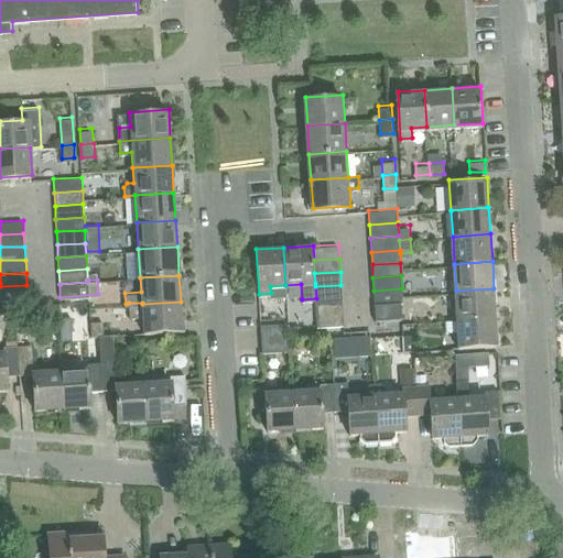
[(26,285),(0,286),(1,301),(28,299),(26,285)]
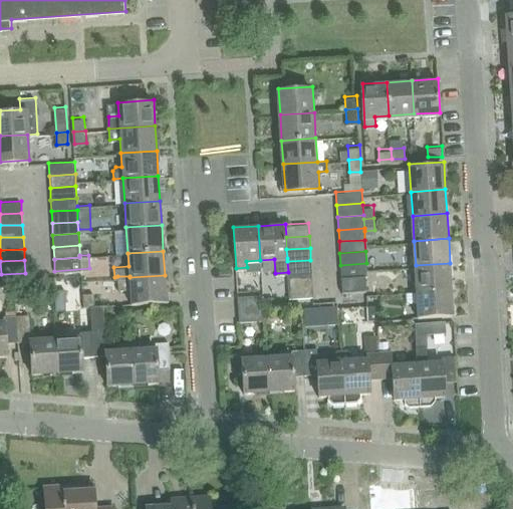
[(310,260),(287,261),(288,272),(288,273),(311,272),(310,260)]
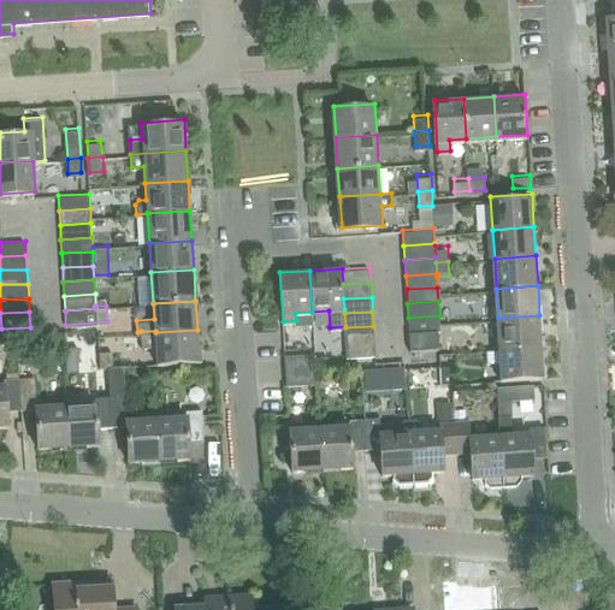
[(409,331),(438,330),(441,330),(439,315),(408,318),(409,331)]
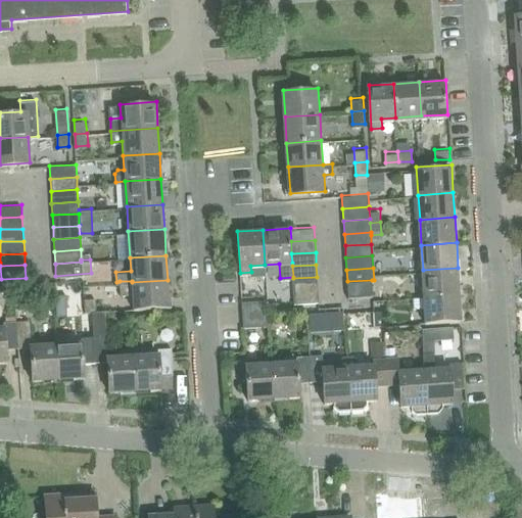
[(424,294),(425,295),(460,293),(458,268),(423,270),(424,294)]
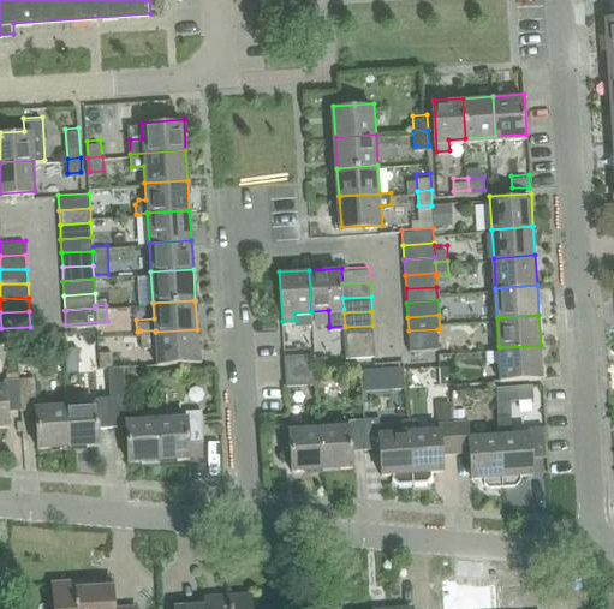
[(373,326),(345,327),(345,342),(374,340),(373,326)]
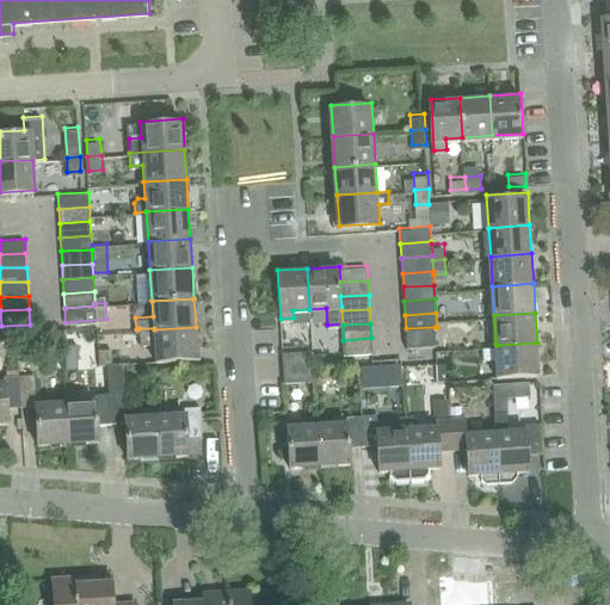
[(196,327),(154,329),(154,328),(140,328),(141,343),(154,341),(155,359),(198,357),(196,327)]
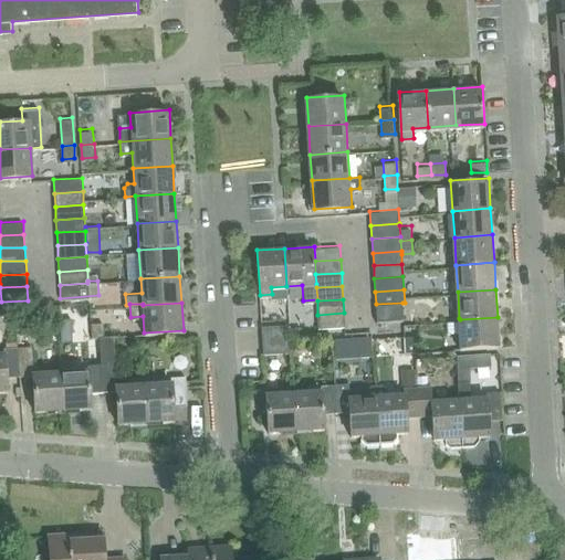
[(403,303),(376,304),(377,320),(404,319),(403,303)]
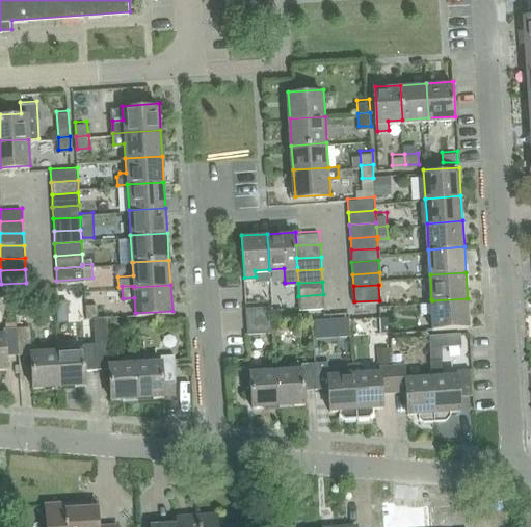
[(323,294),(298,296),(299,309),(323,307),(323,294)]
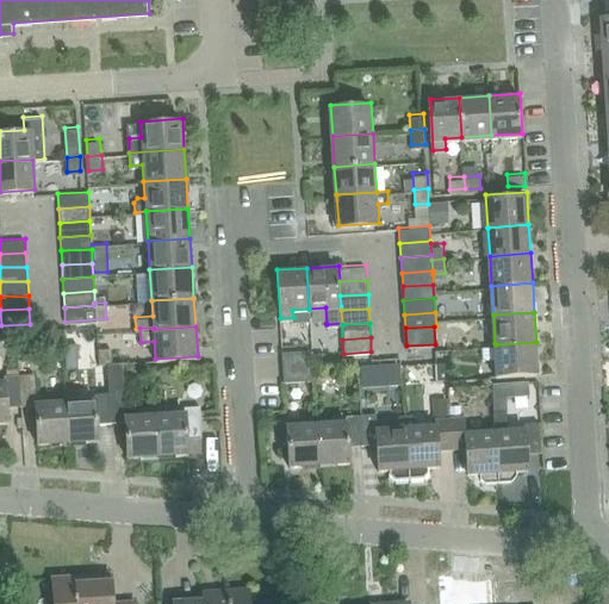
[(66,342),(67,367),(79,366),(78,342),(66,342)]
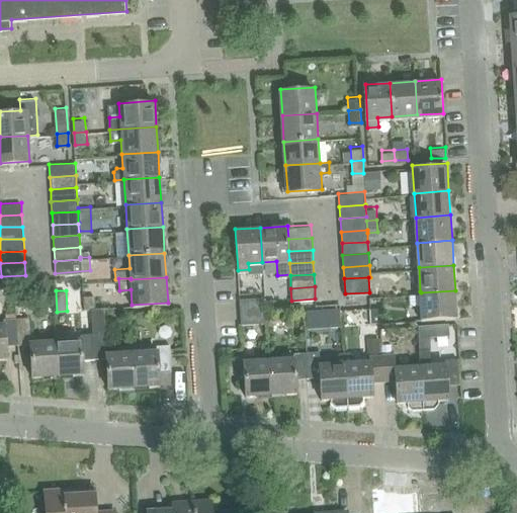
[(455,290),(421,292),(420,291),(409,292),(410,303),(421,302),(422,318),(457,316),(455,290)]
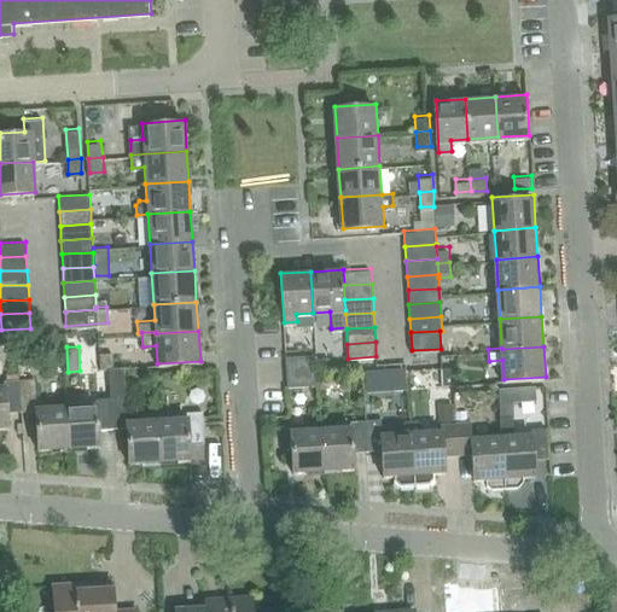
[(99,366),(114,365),(114,349),(99,350),(99,366)]
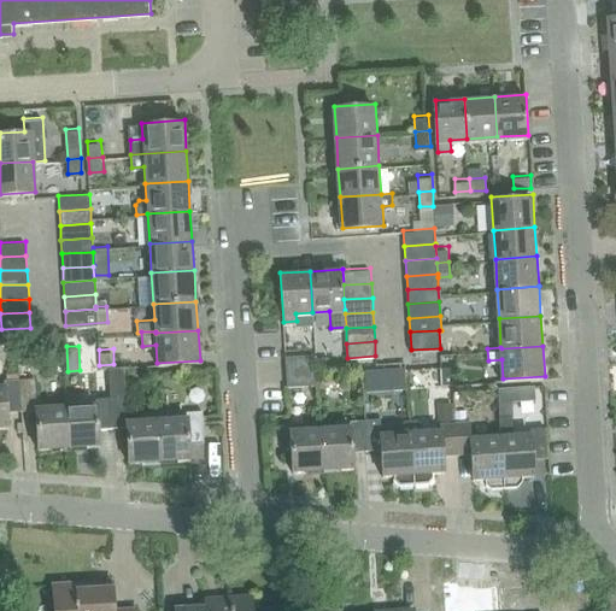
[(316,366),(315,352),(315,351),(286,353),(286,368),(316,366)]
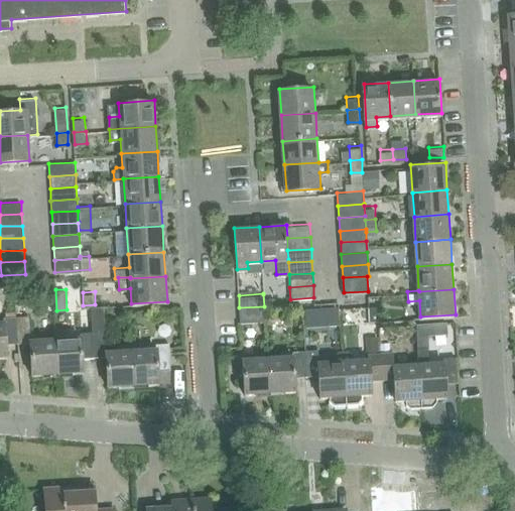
[(380,304),(369,305),(370,320),(381,318),(380,304)]
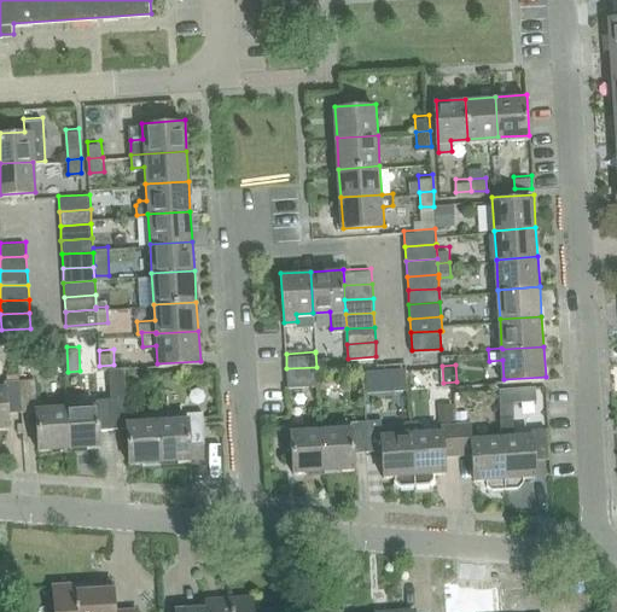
[(405,366),(395,367),(396,388),(406,388),(405,366)]
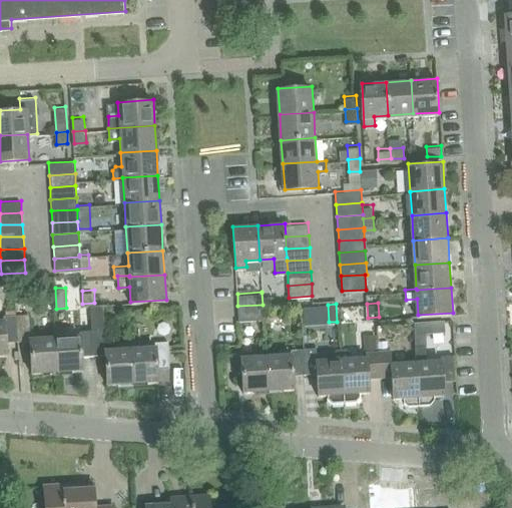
[(237,306),(238,319),(264,318),(263,305),(237,306)]
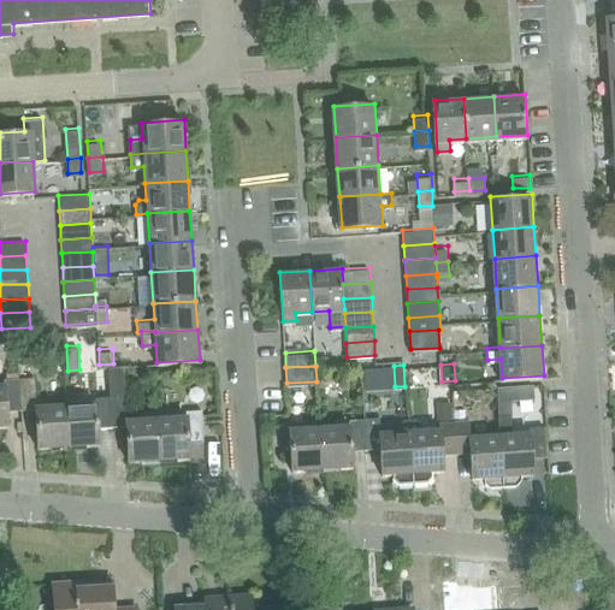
[(34,375),(18,377),(21,408),(35,407),(37,446),(69,445),(66,404),(35,406),(34,375)]
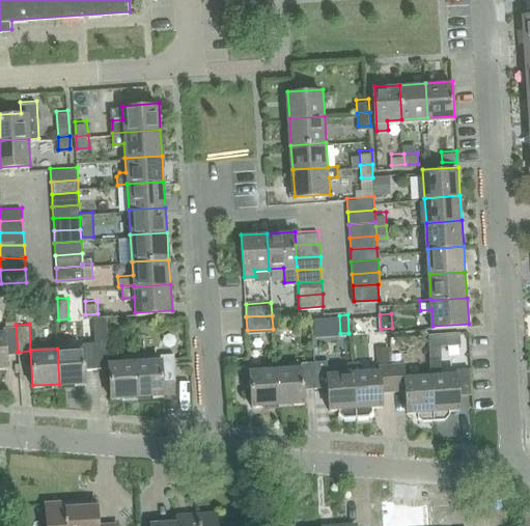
[(0,366),(6,366),(6,353),(18,352),(16,325),(3,326),(3,331),(0,331),(0,366)]
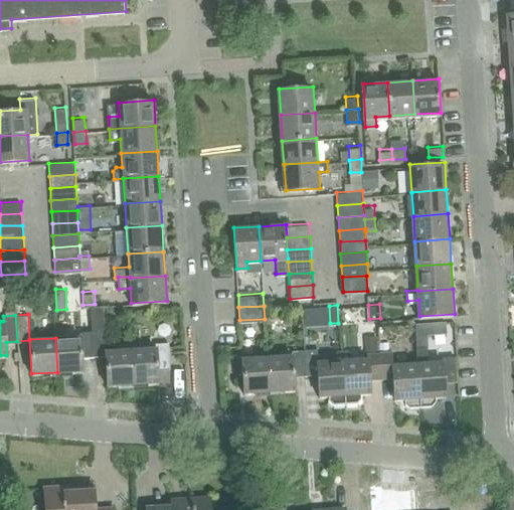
[(427,321),(415,322),(416,346),(427,345),(429,345),(427,321)]
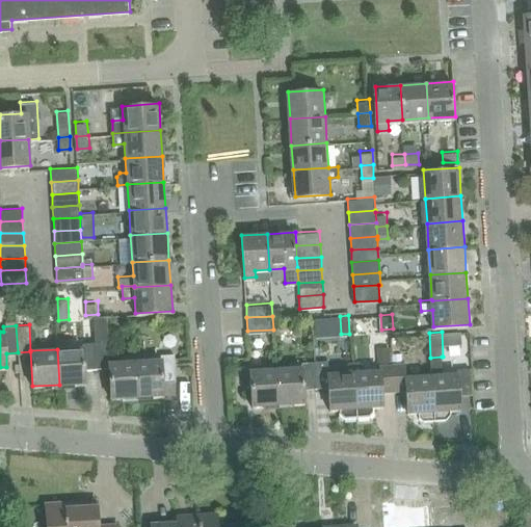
[(57,349),(59,385),(85,383),(84,369),(97,368),(95,341),(82,342),(82,347),(68,348),(67,337),(56,338),(57,349)]
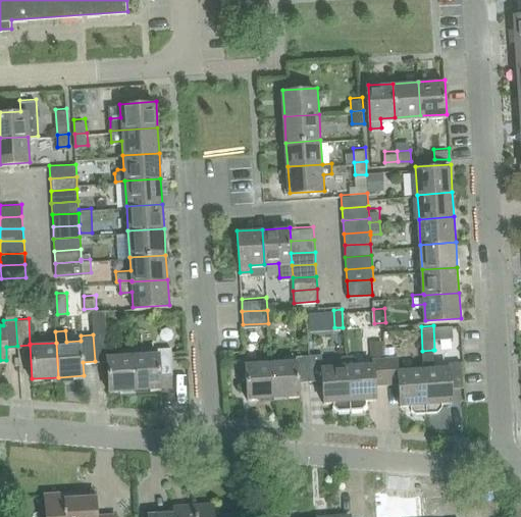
[(106,334),(93,334),(95,361),(107,360),(109,391),(135,390),(132,346),(122,346),(122,355),(107,356),(106,334)]
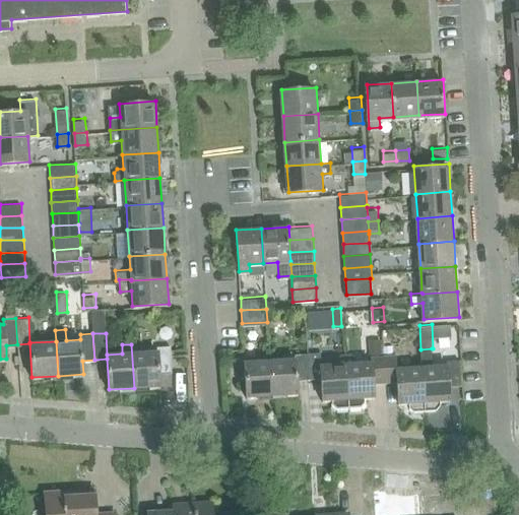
[(131,344),(134,388),(160,386),(159,372),(172,371),(171,344),(156,345),(156,351),(142,352),(142,343),(131,344)]
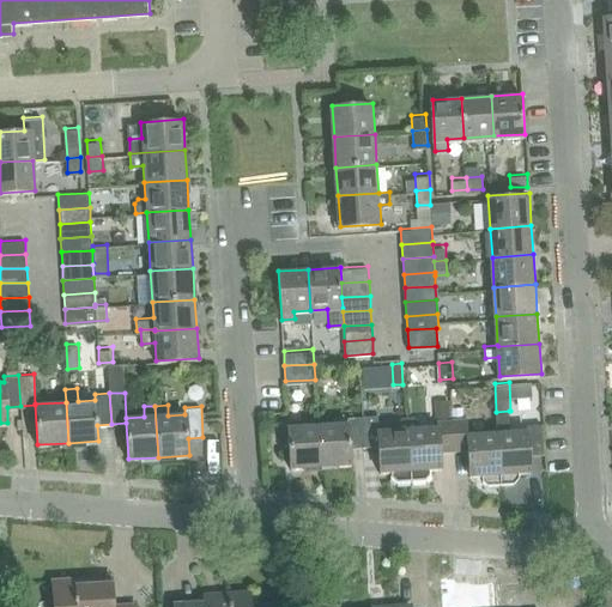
[(498,432),(501,472),(501,481),(517,480),(522,475),(521,471),(532,469),(531,454),(546,453),(544,422),(527,423),(527,430),(510,431),(509,411),(496,412),(498,432)]
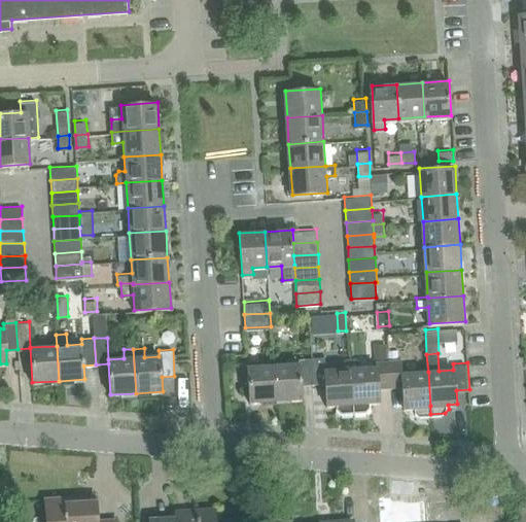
[(340,362),(340,369),(326,370),(325,356),(312,357),(314,382),(324,382),(325,405),(339,404),(340,409),(344,412),(354,412),(349,356),(346,357),(340,362)]
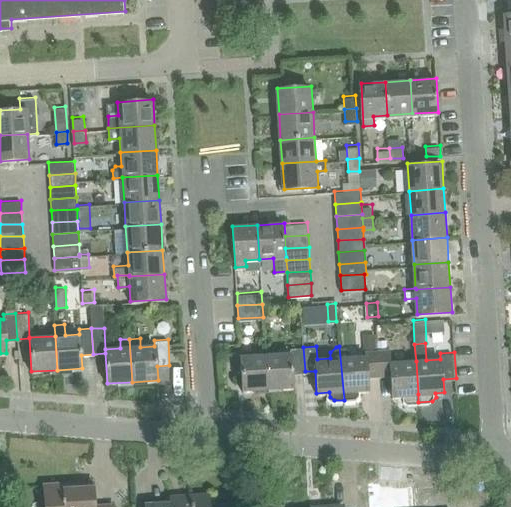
[(378,373),(377,350),(366,351),(366,356),(350,357),(350,350),(345,346),(339,346),(344,400),(357,399),(361,395),(361,390),(370,390),(369,374),(378,373)]
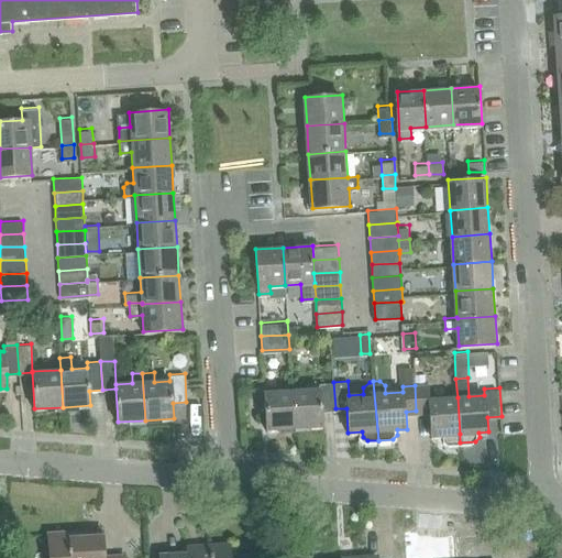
[(323,409),(335,408),(333,382),(320,383),(320,389),(291,391),(294,427),(324,425),(323,409)]
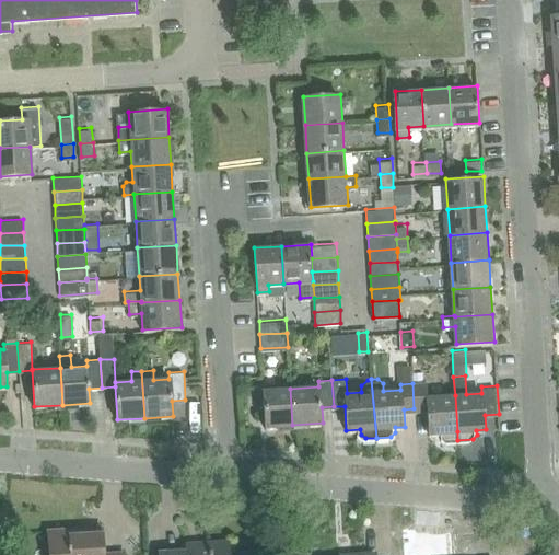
[(457,440),(457,431),(455,395),(428,396),(427,382),(412,383),(414,408),(427,408),(428,434),(439,432),(439,437),(443,441),(457,440)]
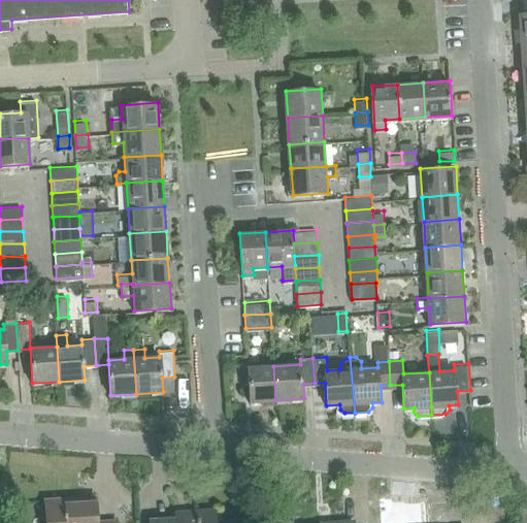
[(251,401),(275,400),(273,366),(249,367),(251,401)]
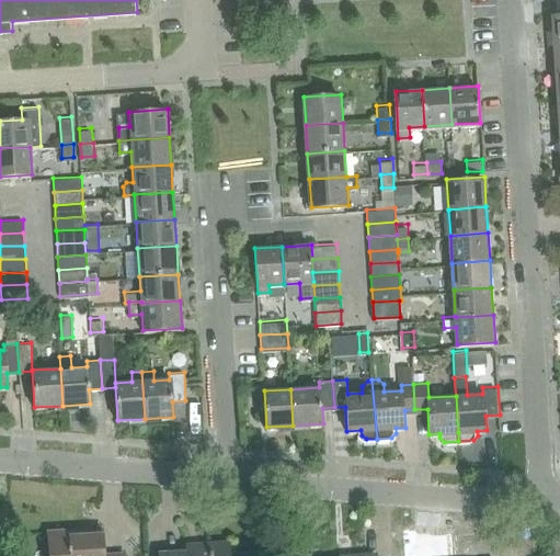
[(124,555),(125,551),(103,553),(102,532),(72,534),(71,529),(48,530),(49,555),(124,555)]
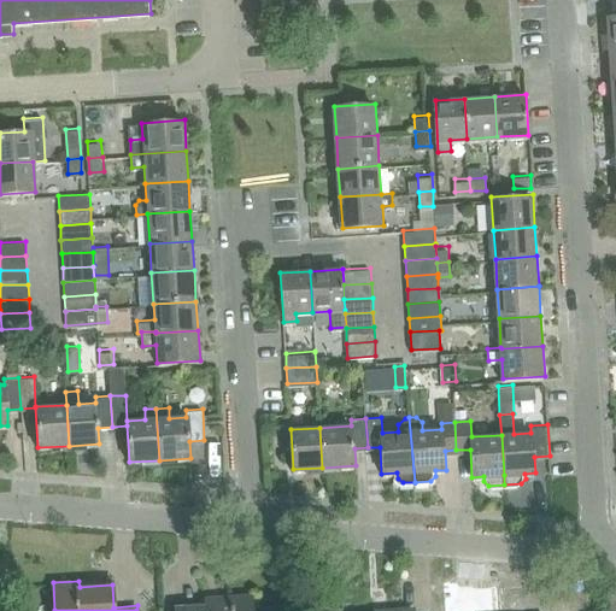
[(220,597),(221,603),(175,606),(175,610),(252,610),(252,594),(220,597)]
